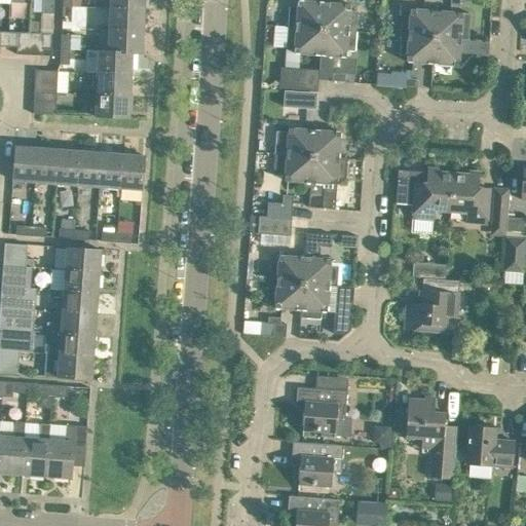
[(42,0),(42,12),(53,13),(53,0),(42,0)]
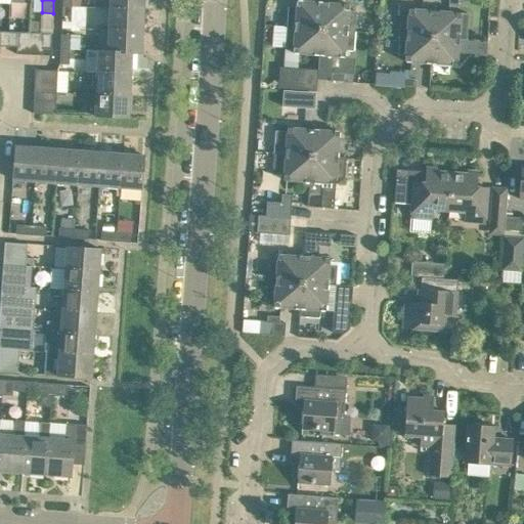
[(143,10),(143,0),(110,0),(111,8),(143,10)]
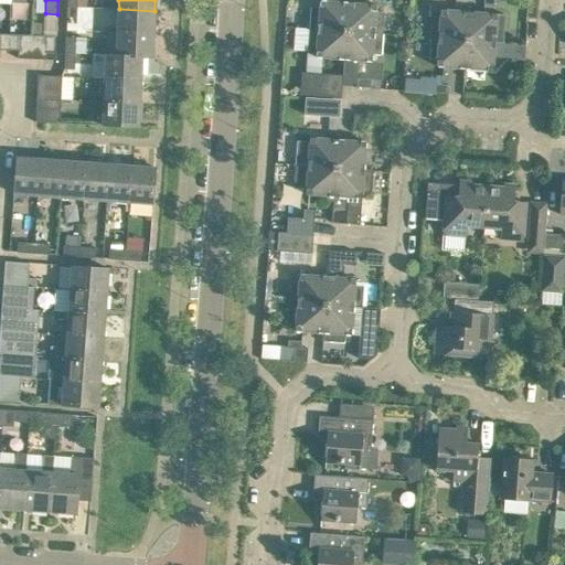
[(347,31),(349,3),(320,1),(320,8),(311,7),(309,28),(309,29),(347,31)]
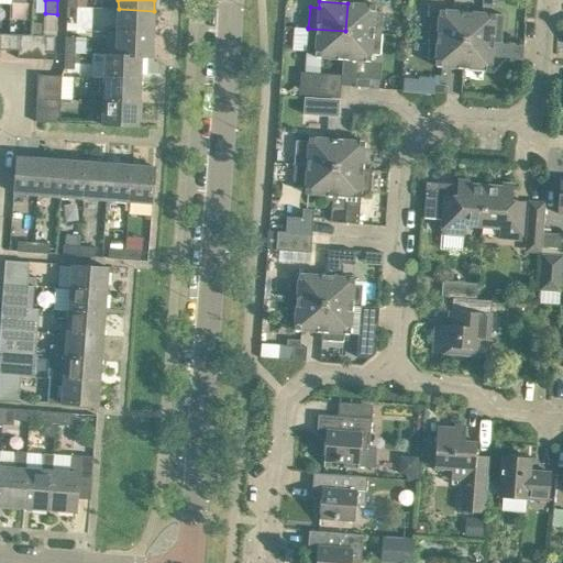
[(373,33),(373,34),(383,34),(384,12),(375,12),(375,4),(348,3),(345,31),(373,33)]
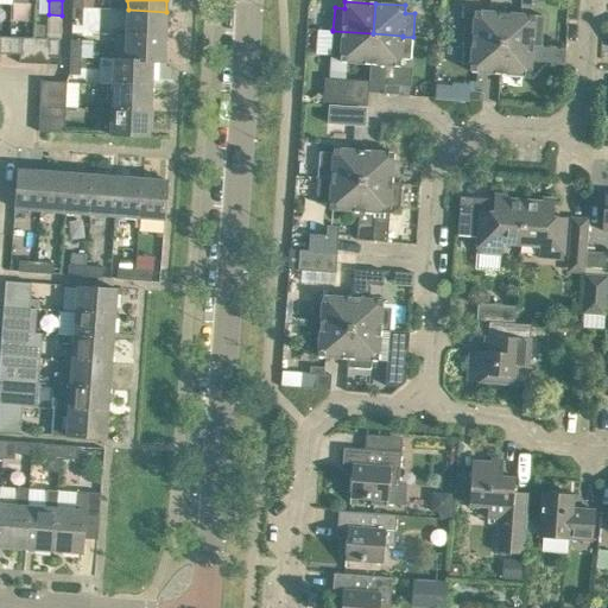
[(73,7),(71,32),(99,33),(100,10),(93,8),(73,7)]
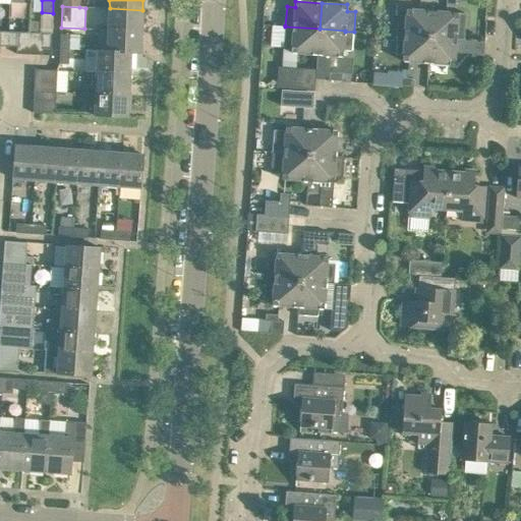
[(142,32),(142,10),(110,8),(109,30),(142,32)]
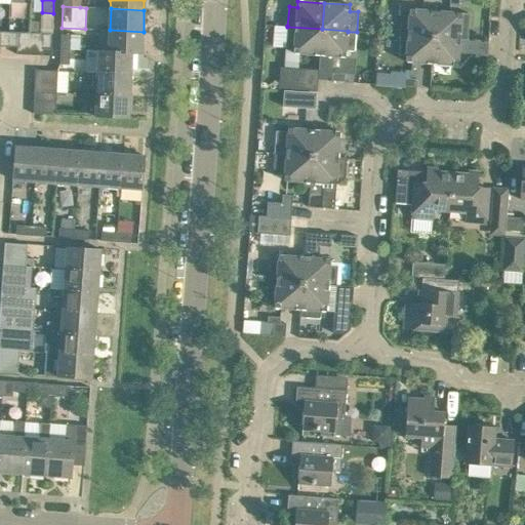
[(436,11),(410,9),(399,8),(398,14),(401,15),(399,34),(408,35),(434,37),(436,11)]
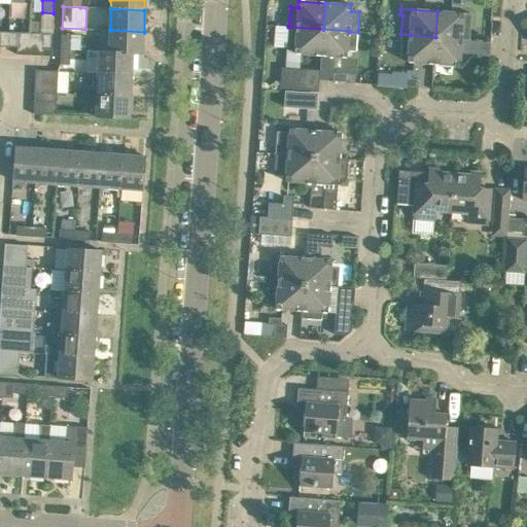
[(437,11),(435,37),(462,39),(462,40),(470,40),(470,39),(469,39),(471,21),(471,13),(464,13),(437,11)]
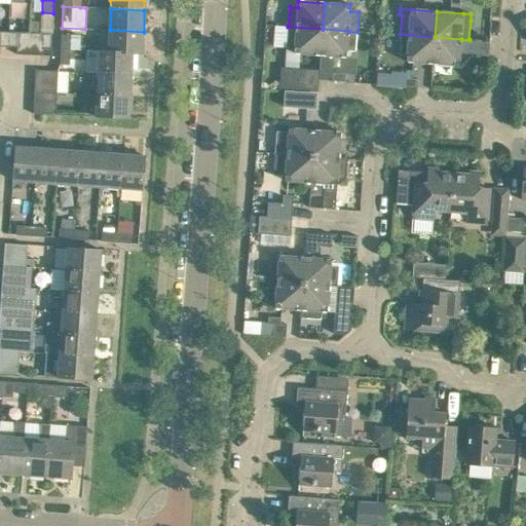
[(40,33),(40,22),(31,21),(30,32),(31,32),(30,55),(50,57),(52,33),(40,33)]
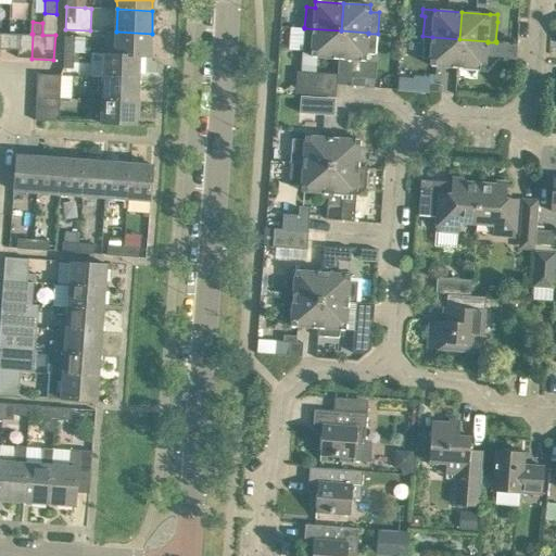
[(339,59),(341,30),(304,28),(302,53),(311,53),(311,57),(339,59)]
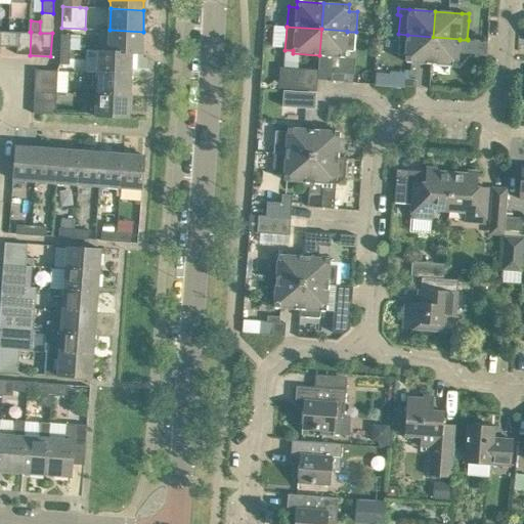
[(321,29),(319,55),(345,57),(346,50),(354,51),(356,32),(347,32),(347,31),(321,29)]
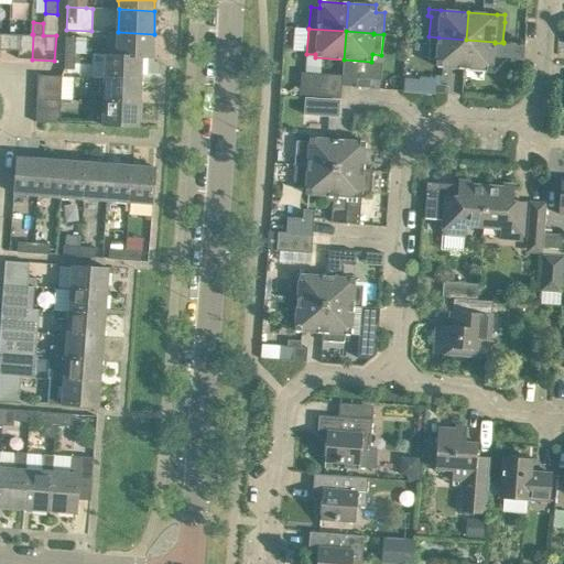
[(154,34),(118,32),(107,32),(106,55),(153,57),(154,34)]
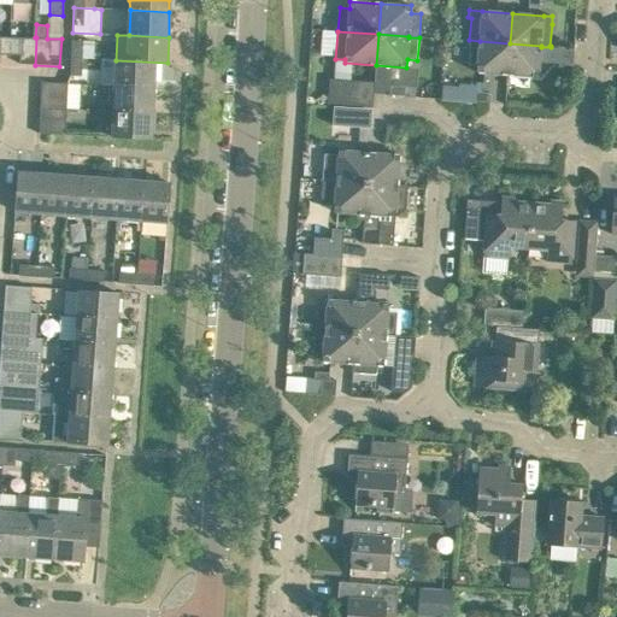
[(0,54),(10,56),(11,37),(0,36),(0,54)]
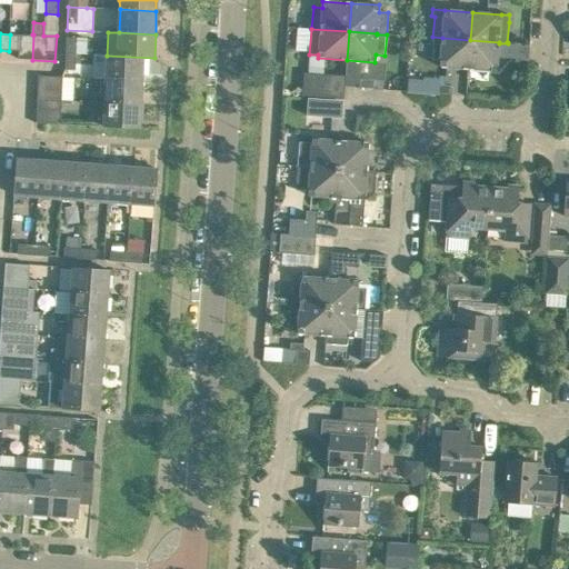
[(33,35),(32,35),(10,35),(9,51),(19,51),(19,59),(32,60),(33,35)]
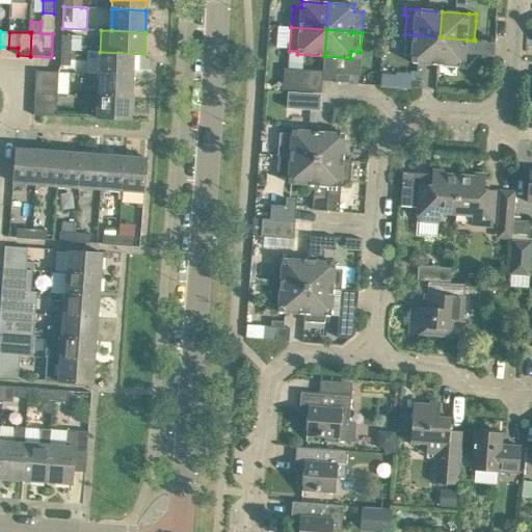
[(61,50),(71,50),(81,50),(81,35),(62,34),(61,50)]
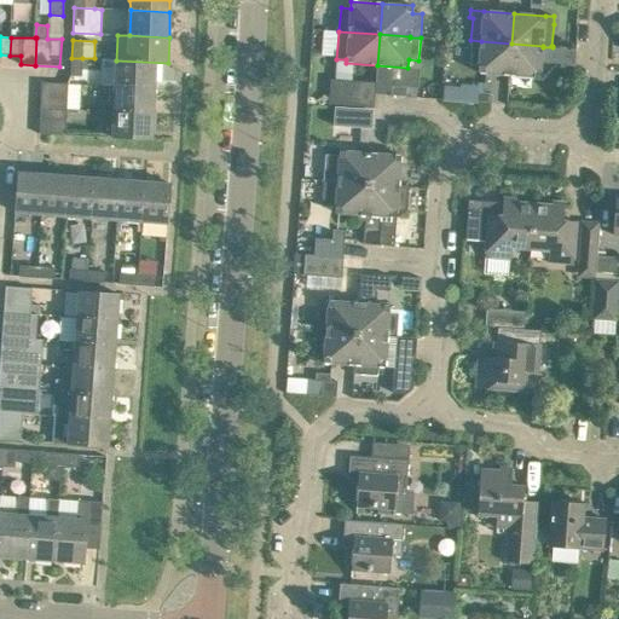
[(509,75),(512,44),(481,41),(470,40),(469,64),(479,65),(479,73),(509,75)]
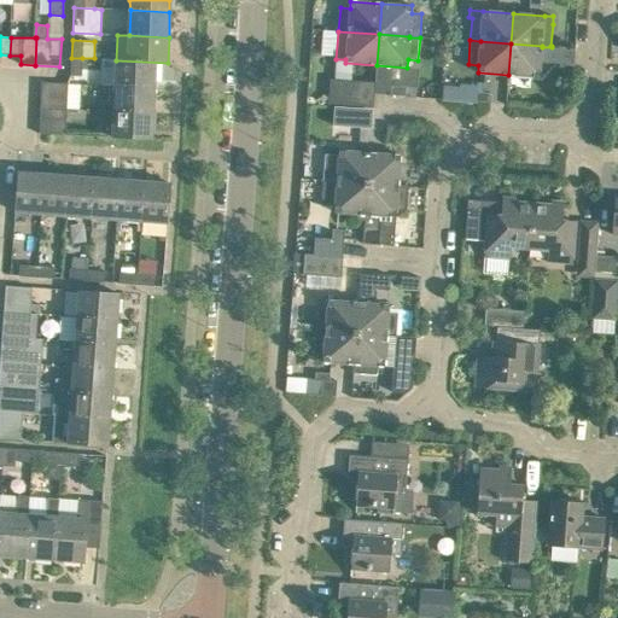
[(540,77),(541,47),(542,46),(511,44),(508,75),(540,77)]
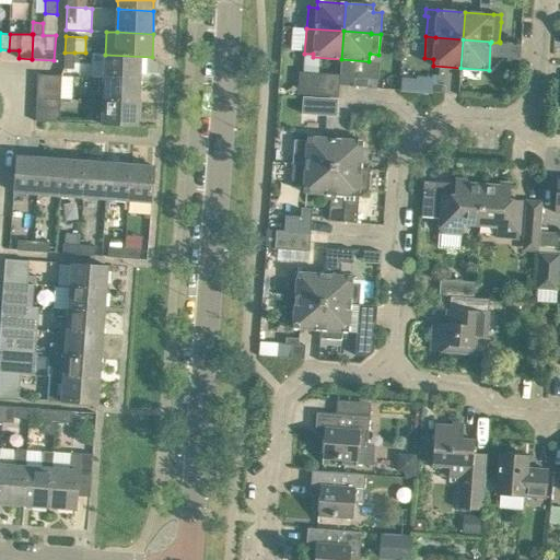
[(65,53),(63,69),(73,69),(74,53),(65,53)]
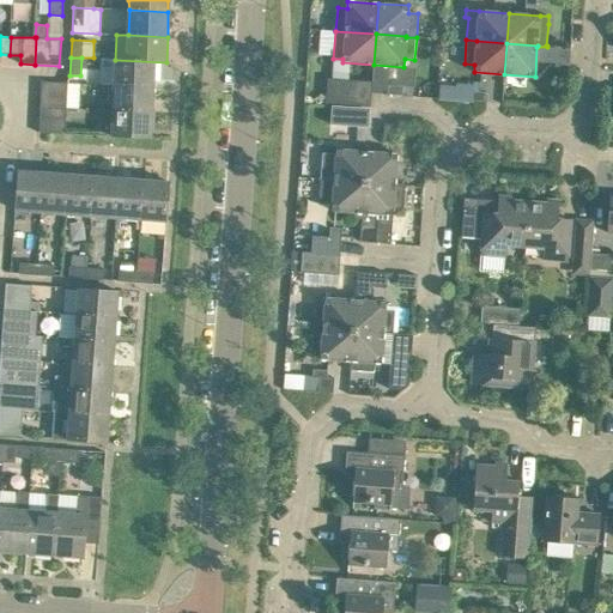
[(167,62),(115,60),(114,85),(153,86),(155,62),(167,62)]
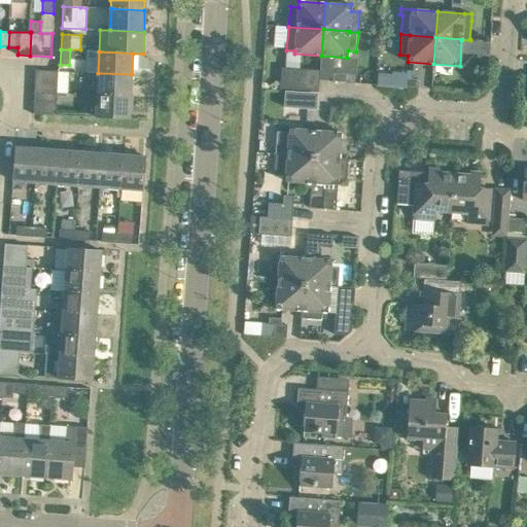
[(488,68),(489,55),(481,55),(480,67),(488,68)]
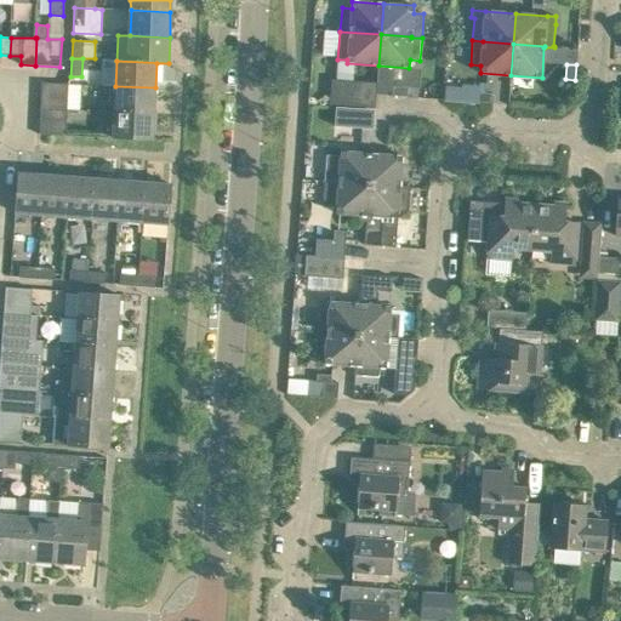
[(360,84),(346,83),(334,81),(331,106),(343,107),(345,92),(360,93),(360,84)]
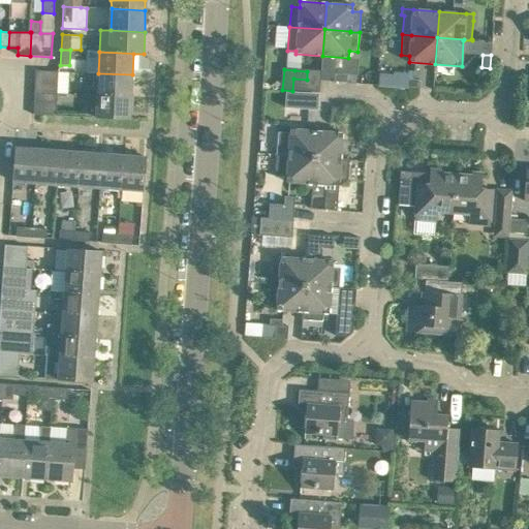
[(36,70),(35,93),(57,93),(58,71),(41,70),(36,70)]
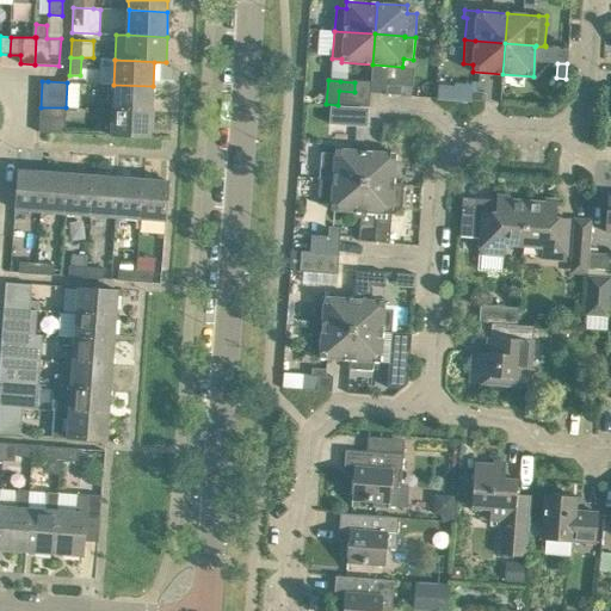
[(152,111),(153,86),(113,85),(112,110),(152,111)]
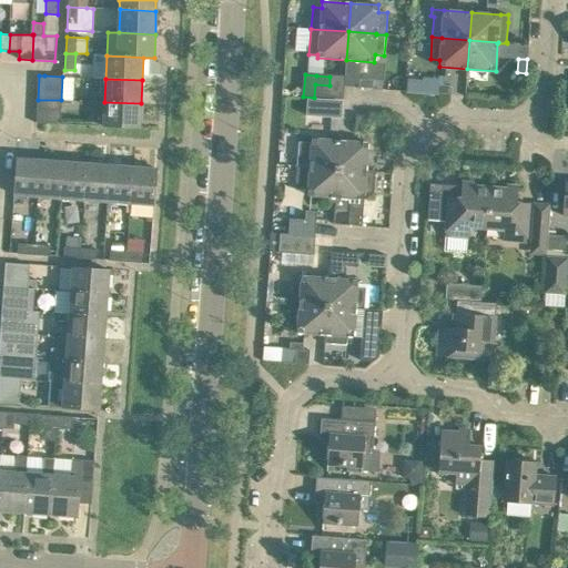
[(358,88),(373,89),(373,80),(359,79),(358,88)]
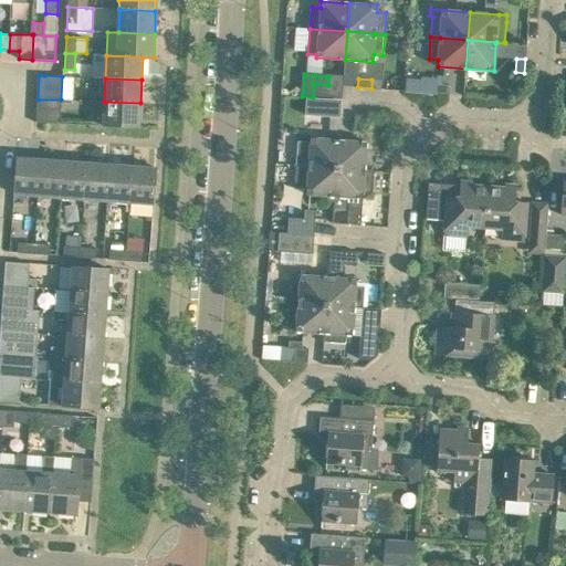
[(404,81),(402,90),(417,91),(418,82),(404,81)]
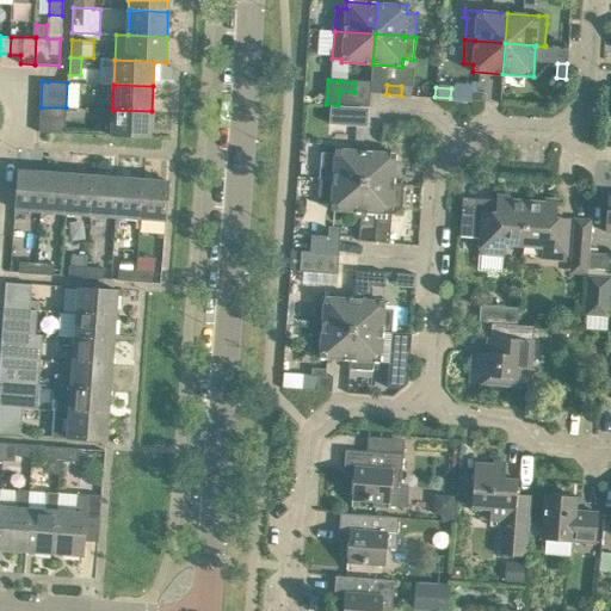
[(471,91),(471,100),(485,102),(485,92),(471,91)]
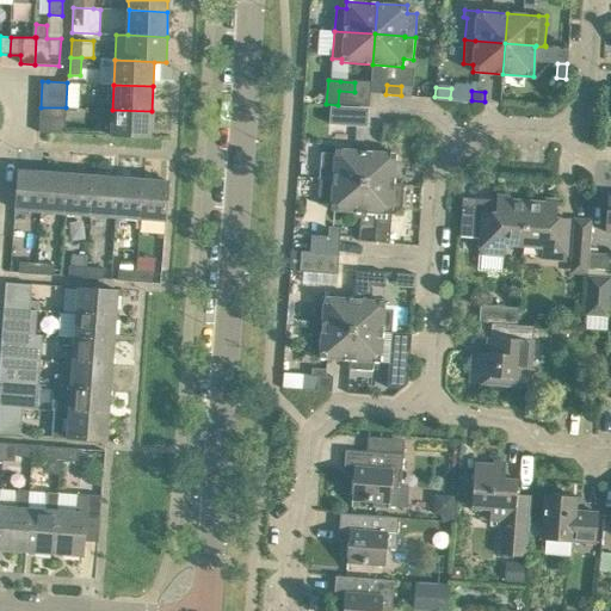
[(360,125),(362,107),(331,105),(329,124),(360,125)]
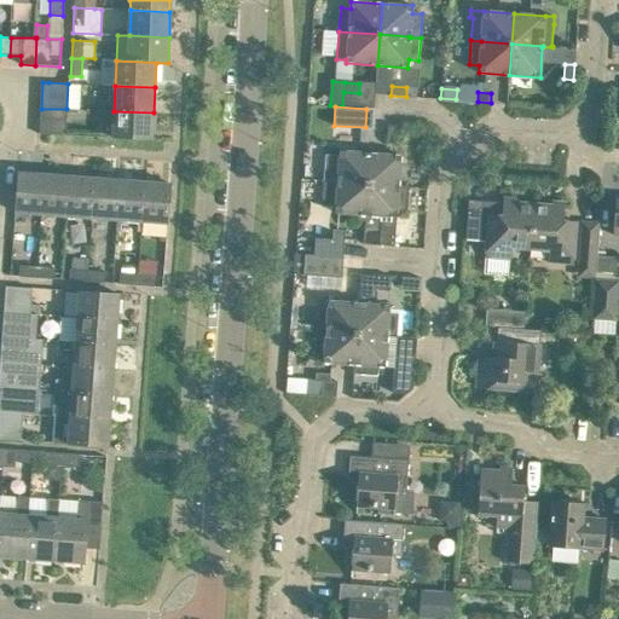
[(41,109),(40,134),(65,136),(67,109),(41,109)]
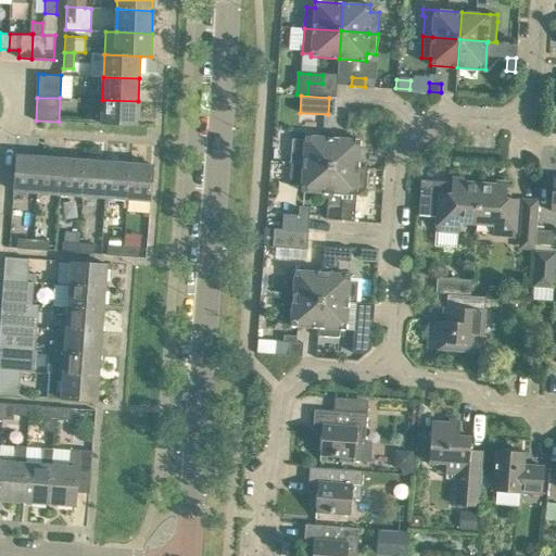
[(137,125),(138,101),(102,100),(102,112),(90,112),(90,122),(101,123),(137,125)]
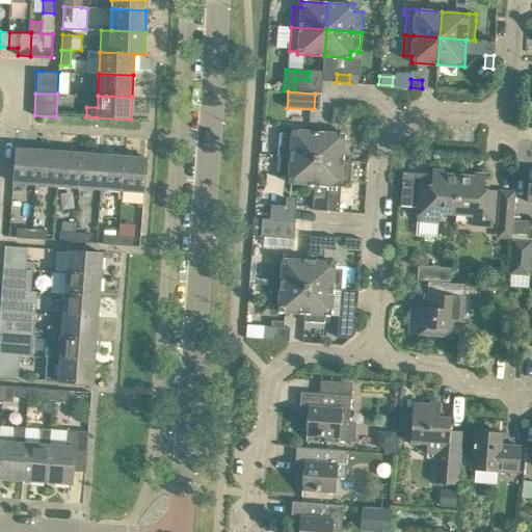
[(346,116),(347,108),(334,107),(333,115),(346,116)]
